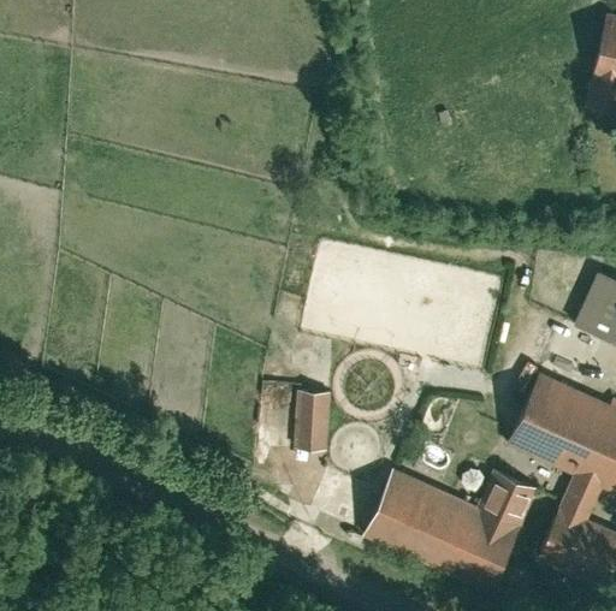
[(615,15),(606,13),(585,106),(614,113),(615,104),(615,15)]
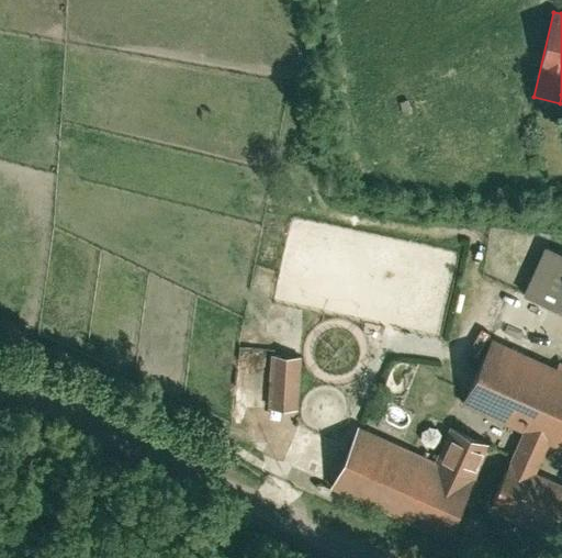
[(561,254),(543,246),(523,296),(561,313),(561,254)]
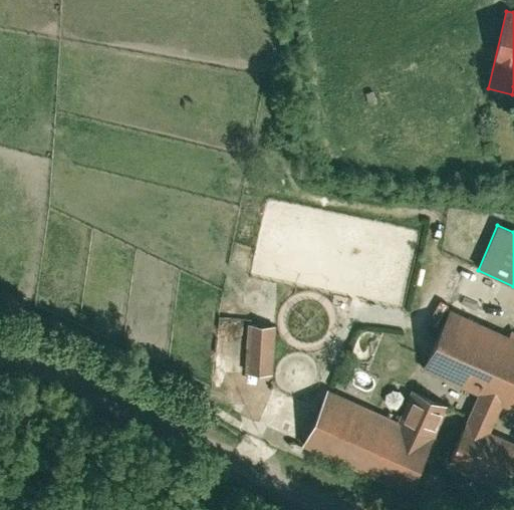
[(425,369),(478,395),(502,406),(513,411),(513,341),(451,313),(425,369)]
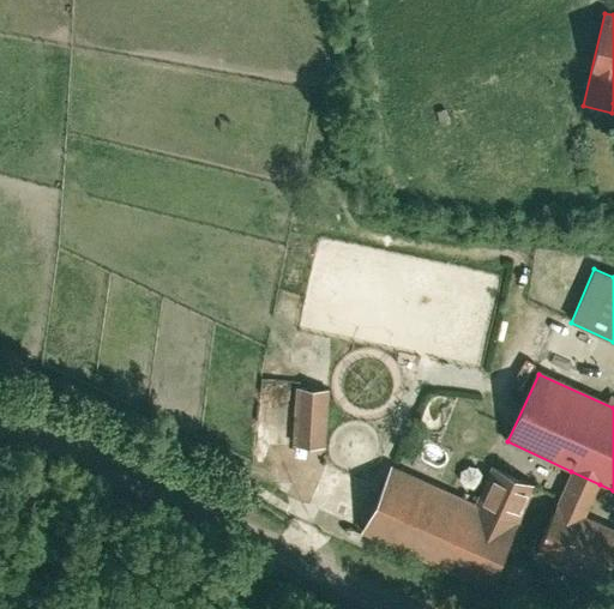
[(326,392),(295,391),(294,446),(325,447),(326,392)]
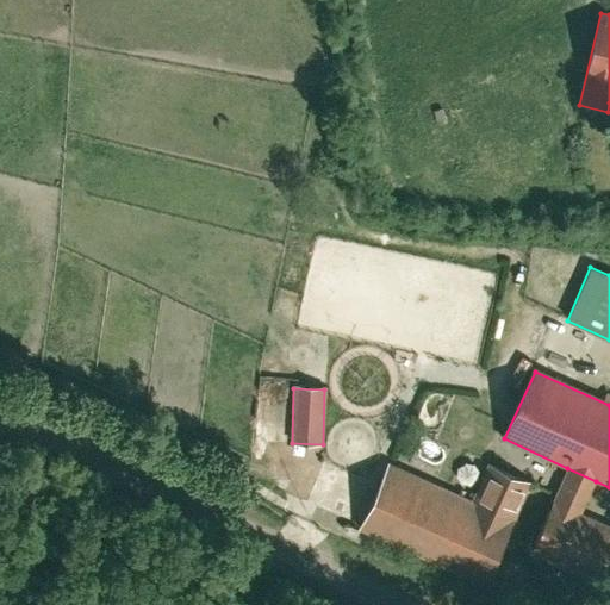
[(390,465),(362,528),(483,581),(527,482),(490,466),(474,501),(390,465)]
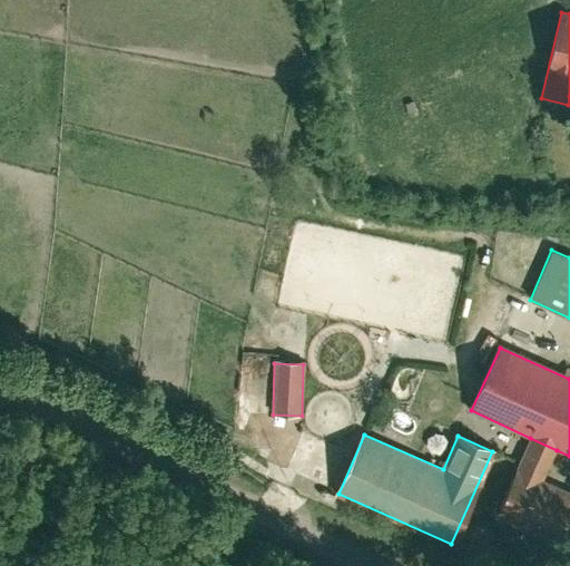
[(530,438),(494,516),(557,544),(569,516),(569,490),(543,479),(557,450),(530,438)]
